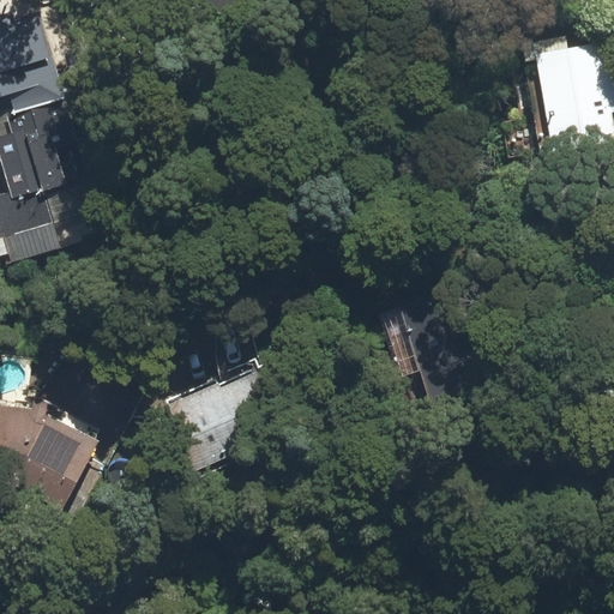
[(176,0),(253,17),(257,0),(176,0)]
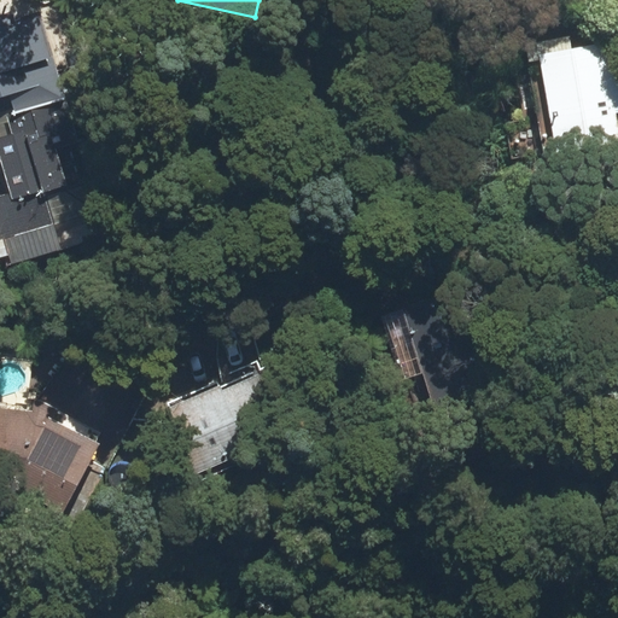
[(46,30),(0,42),(0,172),(6,197),(0,197),(0,256),(99,231),(46,30)]
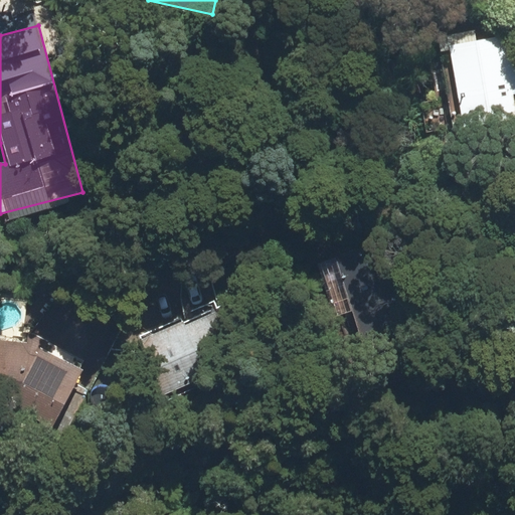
[(460,126),(513,118),(509,93),(514,92),(514,37),(448,48),(460,126)]
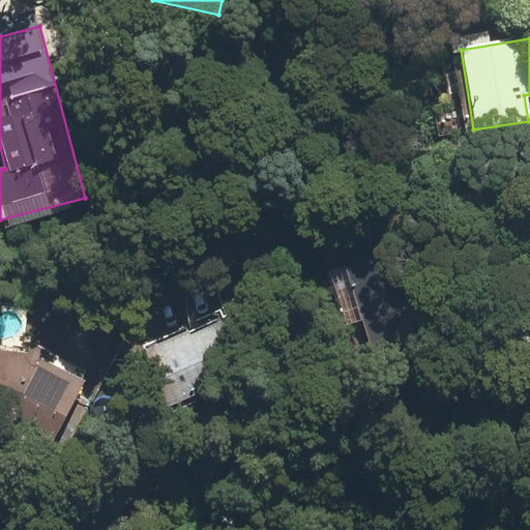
[(388,252),(346,265),(388,395),(431,382),(388,252)]
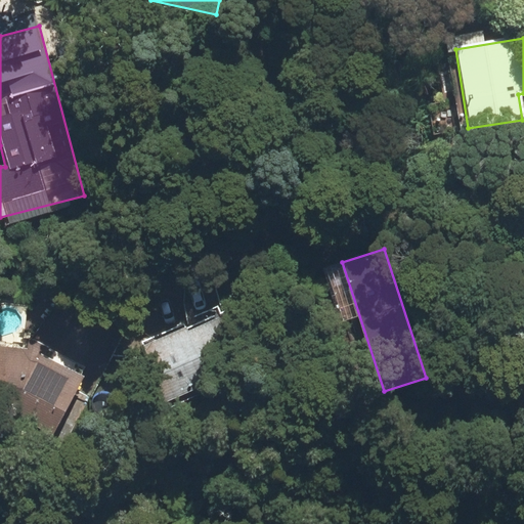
[(227,308),(145,344),(169,398),(252,362),(227,308)]
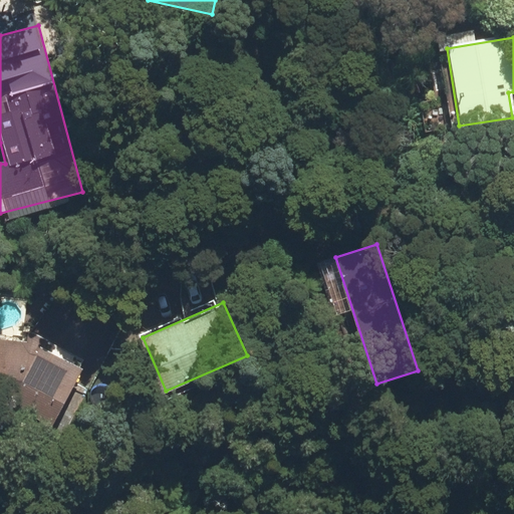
[(91,377),(39,349),(14,398),(65,425),(91,377)]
